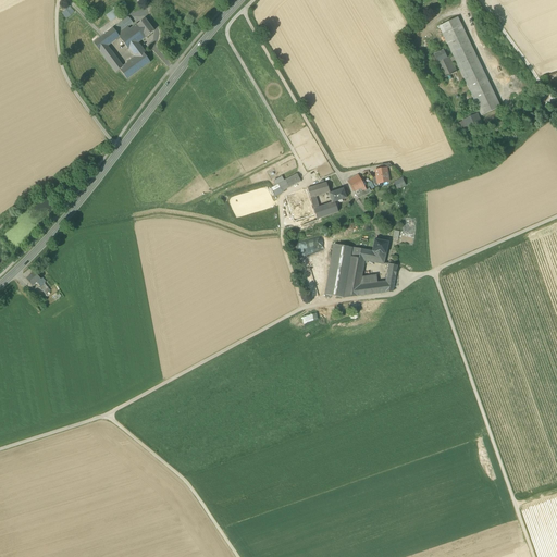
[(124,2),(115,8),(119,12),(127,5),(124,2)]
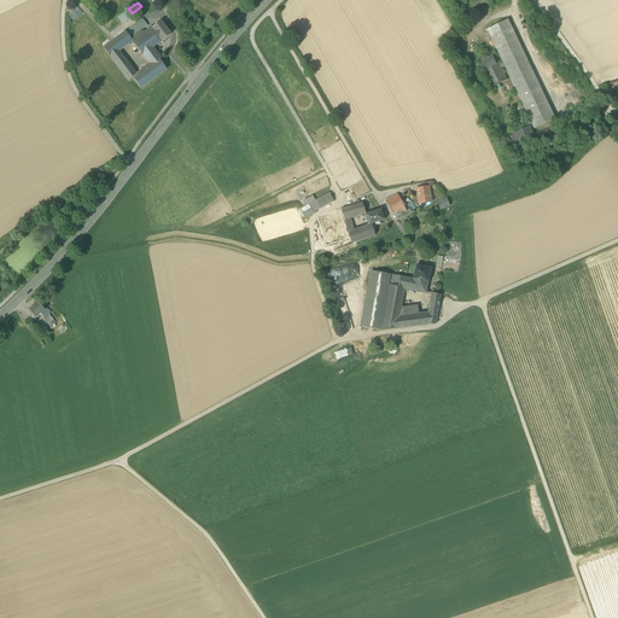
[(74,22),(83,13),(76,5),(71,9),(73,11),(68,15),(74,22)]
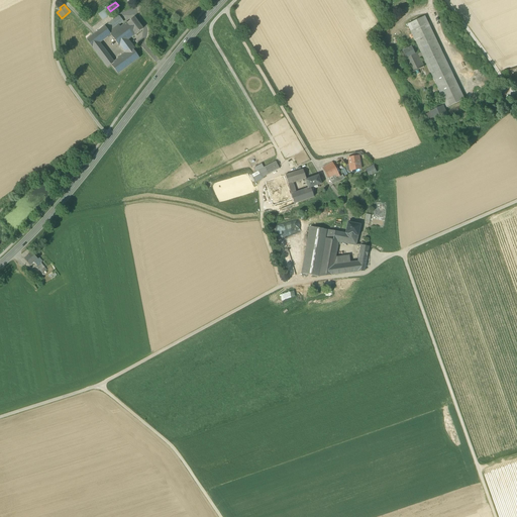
[(98,14),(102,19),(111,13),(107,8),(98,14)]
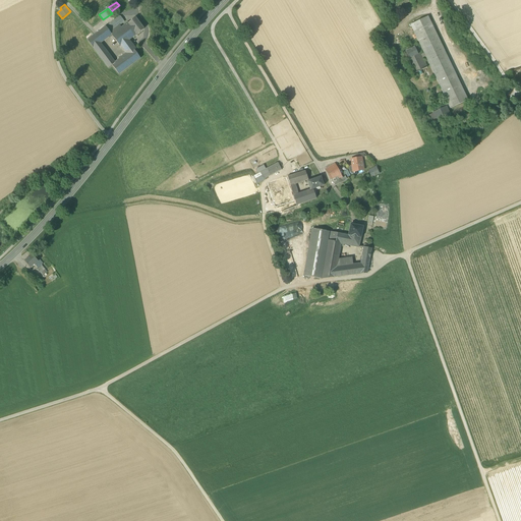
[(120,47),(127,54),(133,49),(134,50),(135,49),(129,40),(128,41),(126,38),(128,37),(121,29),(122,29),(119,25),(123,22),(119,16),(115,19),(119,24),(110,32),(106,26),(97,33),(104,41),(108,37),(109,38),(112,36),(120,47)]
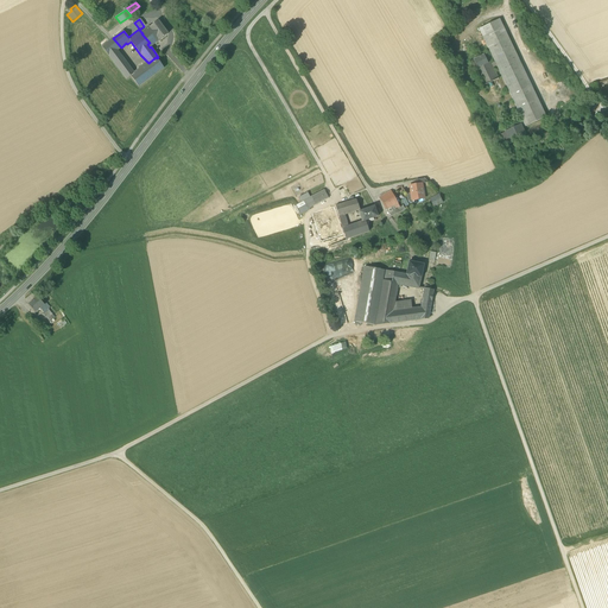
[(479,30),(525,127),(545,116),(499,20),(479,30)]
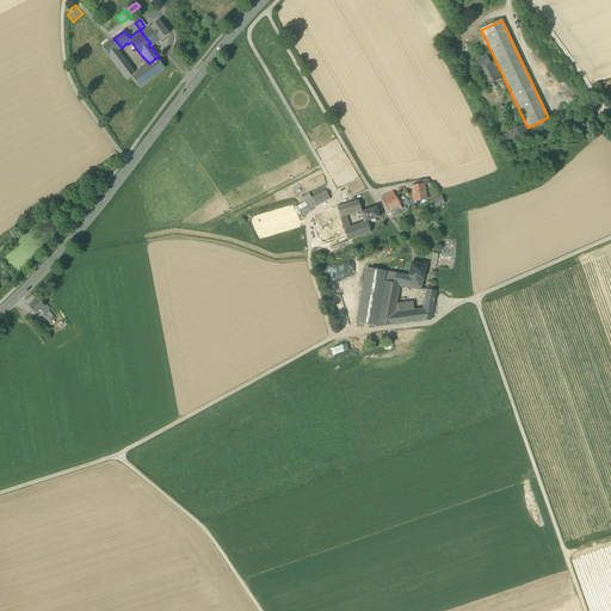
[(148,44),(150,48),(152,47),(168,35),(159,22),(143,34),(142,34),(150,43),(148,44)]
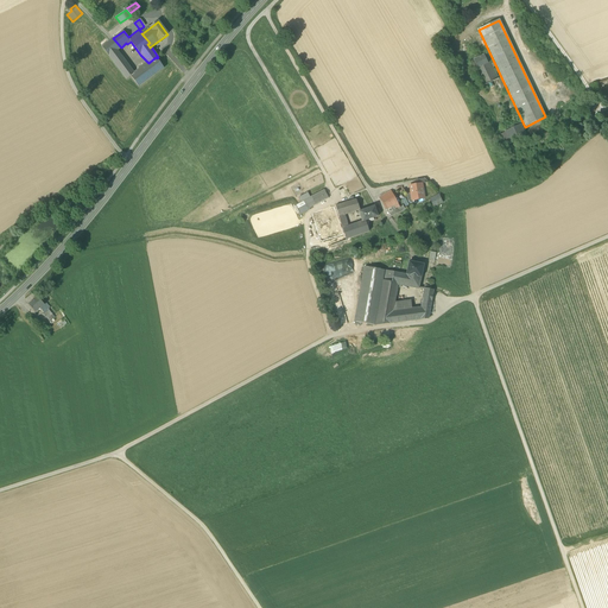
[(134,23),(124,31),(128,37),(139,29),(134,23)]
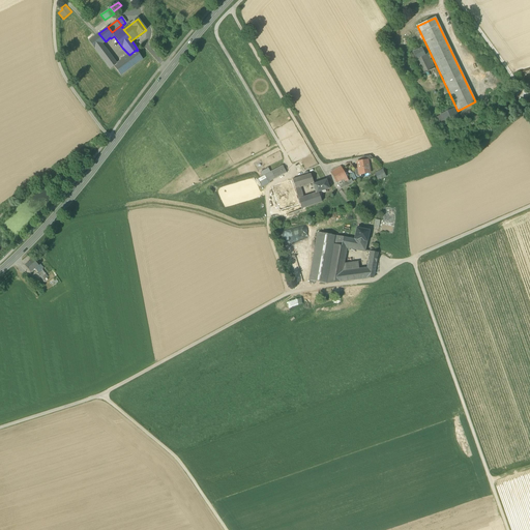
[(101,43),(106,41),(98,33),(95,35),(101,43)]
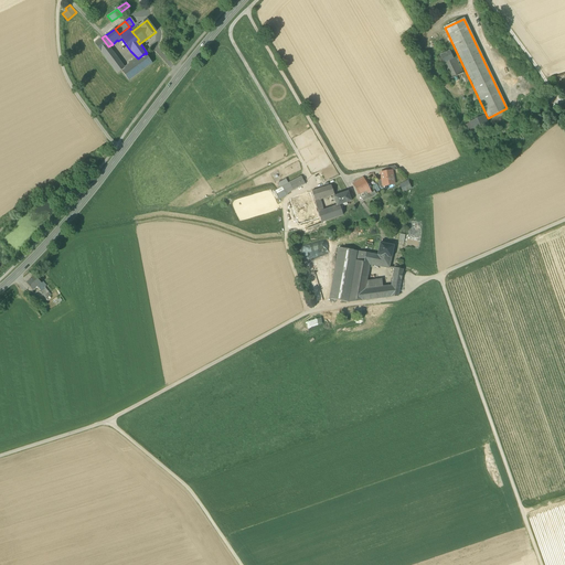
[(117,74),(121,71),(125,68),(108,46),(102,38),(95,43),(117,74)]
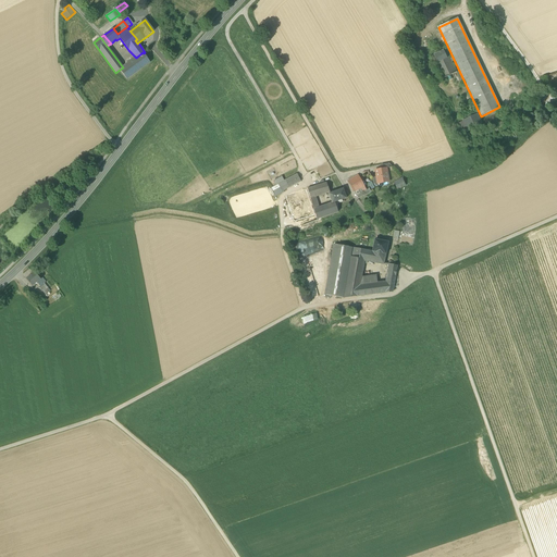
[(435,64),(443,79),(457,73),(445,49),(433,54),(433,56),(431,57),(434,64),(435,64)]
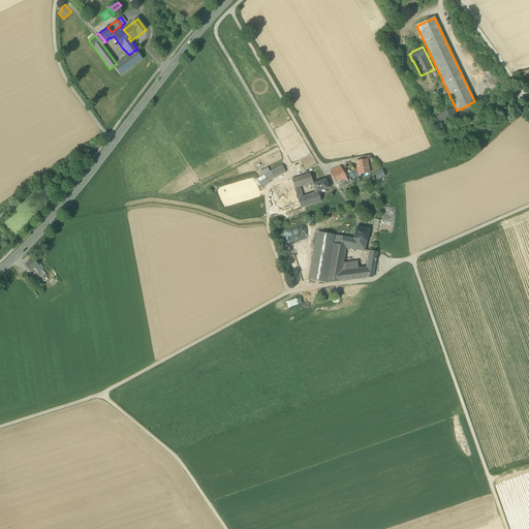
[(143,59),(136,51),(135,50),(129,55),(117,64),(114,66),(121,75),(143,59)]
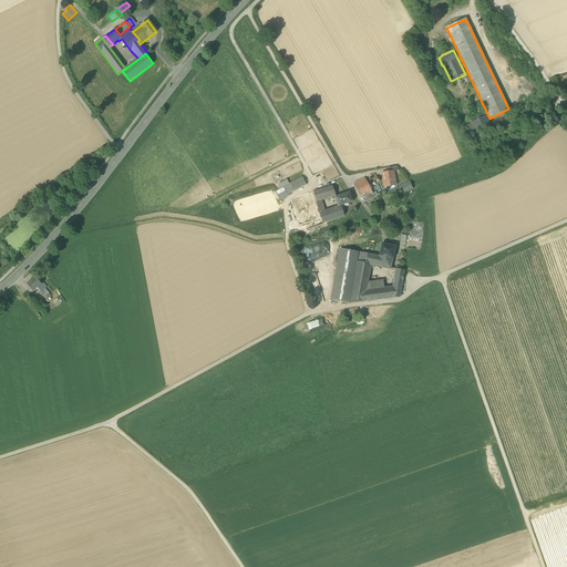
[(464,126),(470,137),(491,127),(485,116),(471,123),(471,124),(464,126)]
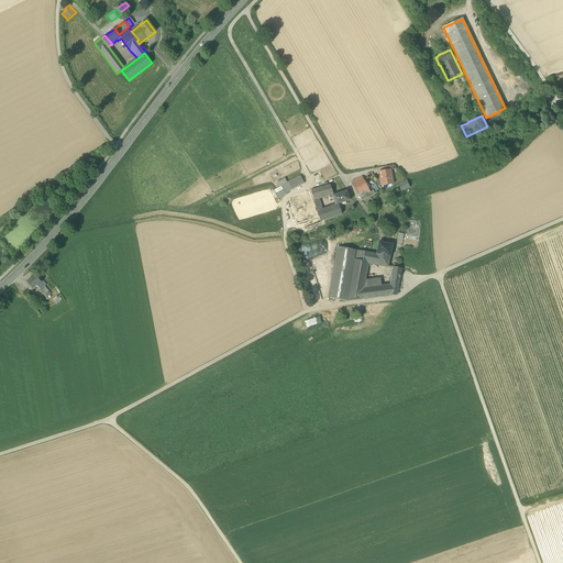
[(379,179),(381,185),(393,183),(390,170),(387,170),(378,173),(379,179)]
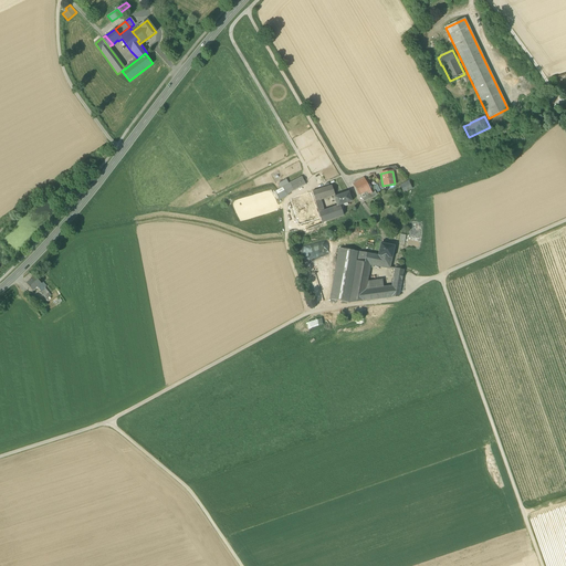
[(293,181),(297,189),(306,185),(302,177),(293,181)]
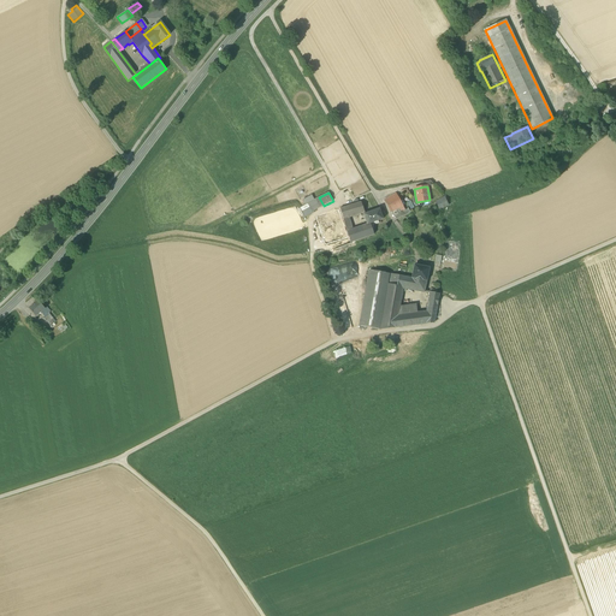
[(384,200),(391,212),(402,206),(396,194),(384,200)]
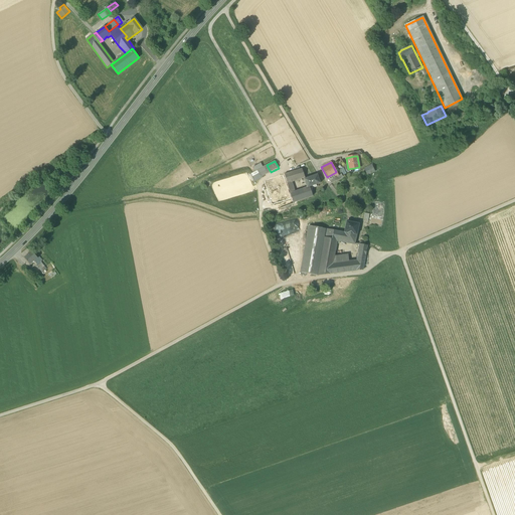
[(256,171),(263,168),(261,163),(252,167),(254,172),(256,171)]
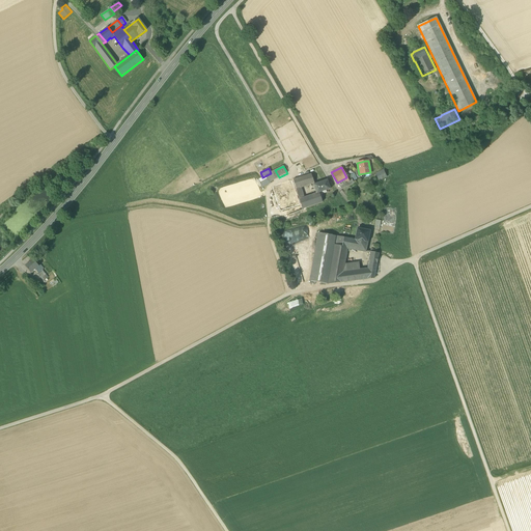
[(279,177),(275,170),(271,173),(264,176),(269,183),(279,177)]
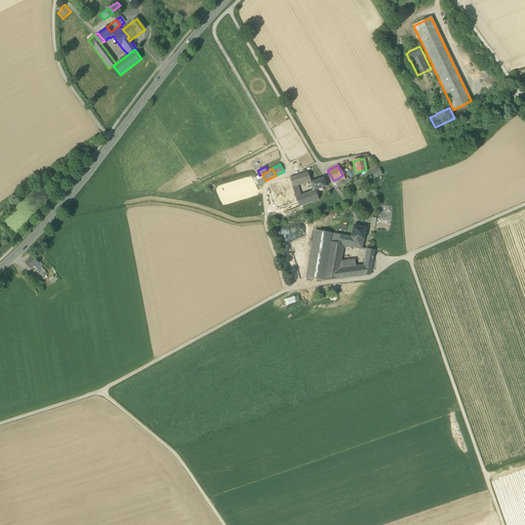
[(371,172),(374,178),(382,174),(379,168),(371,172)]
